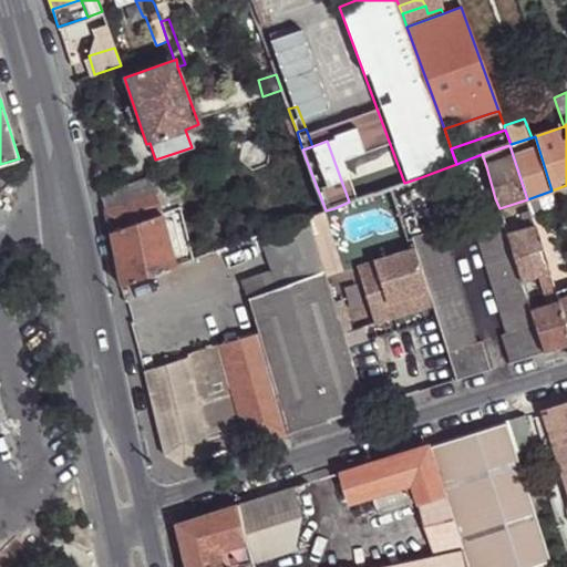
[(101,193),(110,232),(160,214),(153,195),(157,194),(153,177),(101,193)]
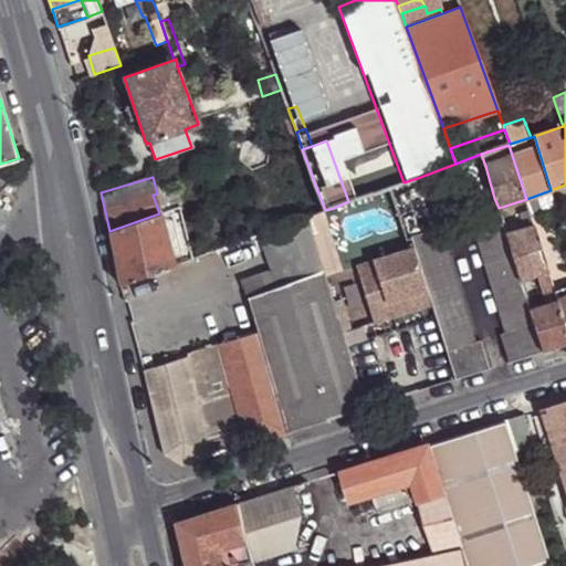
[(437,229),(420,177),(404,182),(395,186),(410,237),(437,229)]
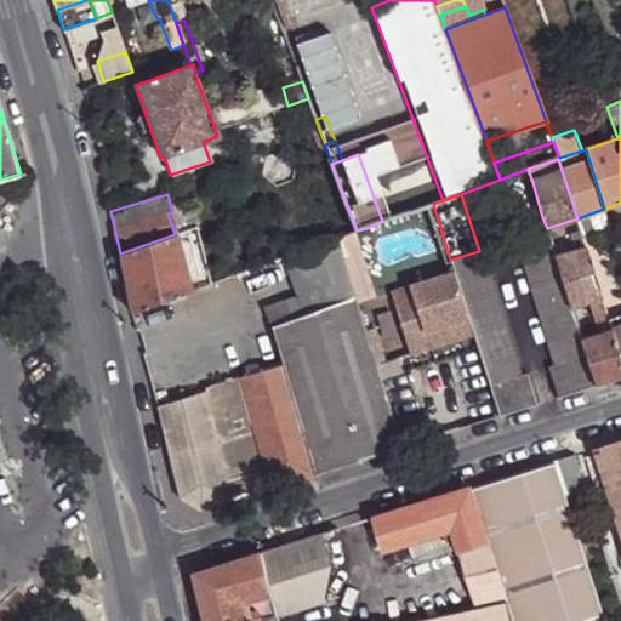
[(548,237),(547,228),(542,217),(514,226),(522,245),(548,237)]
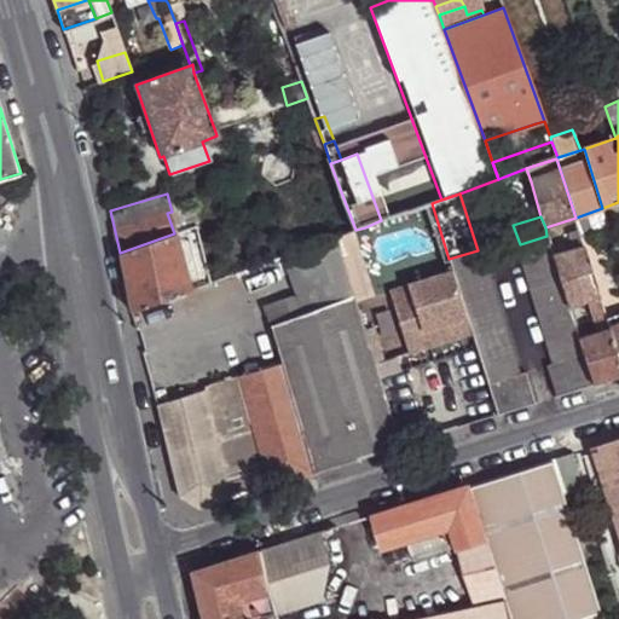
[(120,253),(131,312),(190,290),(185,270),(204,264),(195,227),(174,233),(120,253)]
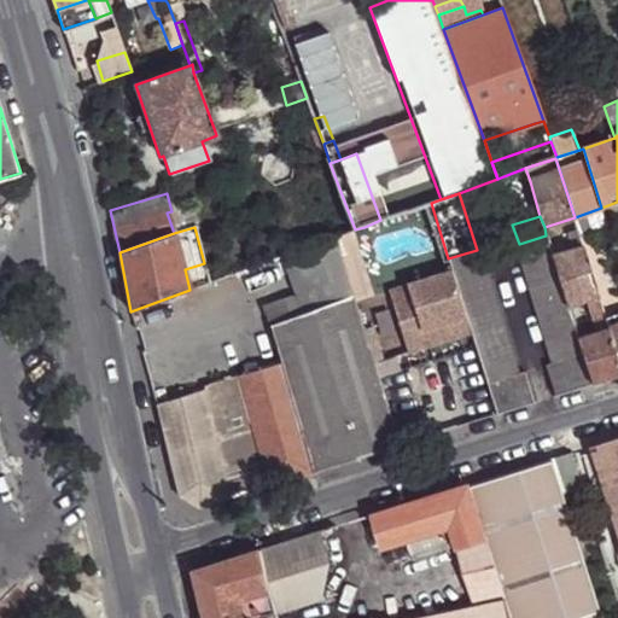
[(584,248),(578,231),(570,233),(573,244),(576,244),(577,250),(584,248)]
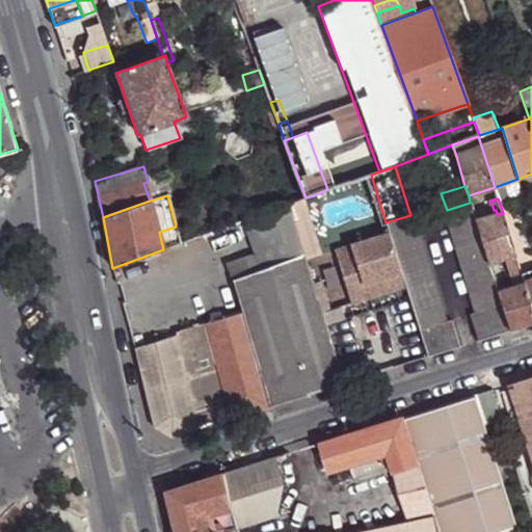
[(476,221),(470,203),(447,210),(444,211),(460,263),(487,255),(476,221)]
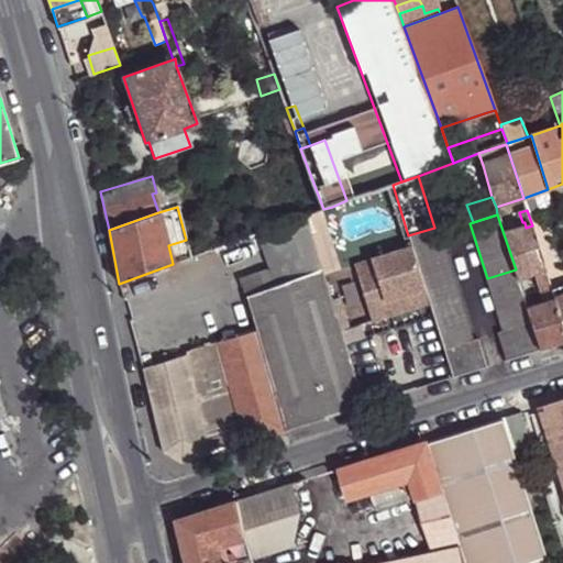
[(321,269),(305,216),(258,233),(271,267),(277,286),(321,269)]
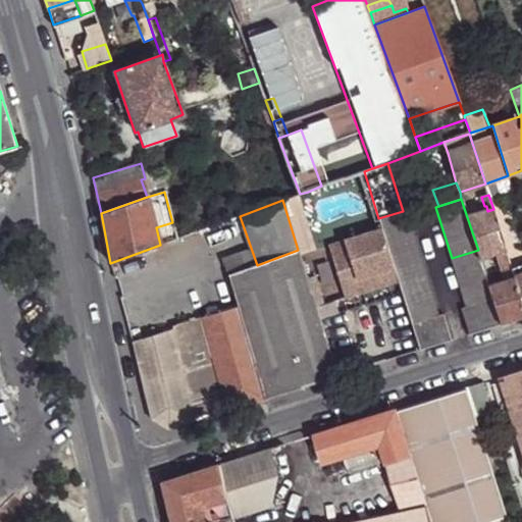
[(508,225),(503,207),(493,209),(499,227),(508,225)]
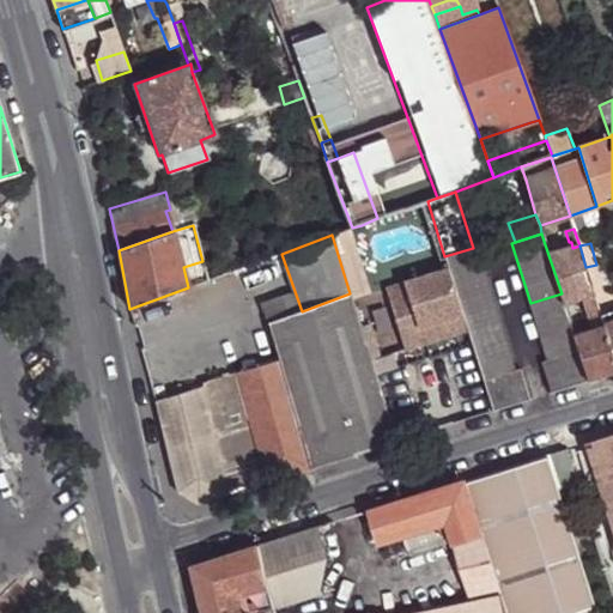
[(582,298),(594,295),(592,287),(586,267),(580,246),(572,248),(548,255),(562,293),(564,304),(582,298)]
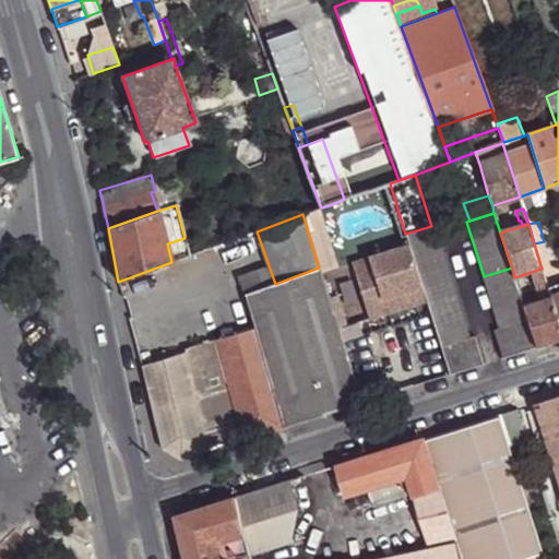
[(441,346),(468,340),(432,225),(431,226),(405,234),(409,248),(421,287),(427,304),(439,343),(441,346)]
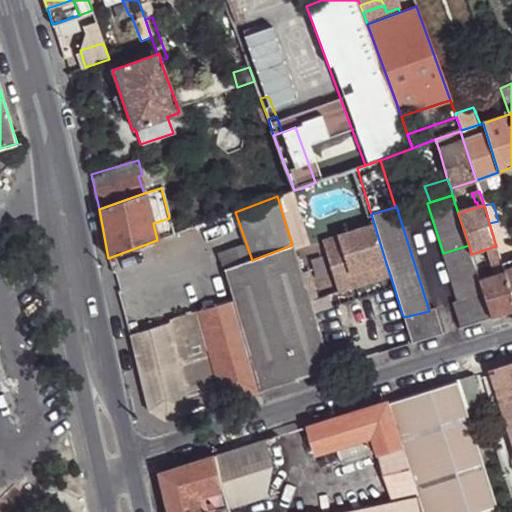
[(157,240),(174,234),(169,218),(153,223),(157,240)]
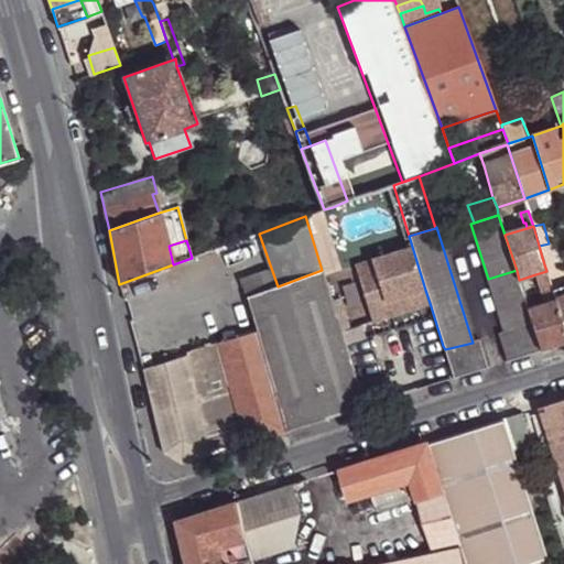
[(553,257),(549,243),(539,246),(544,264),(552,262),(550,257),(553,257)]
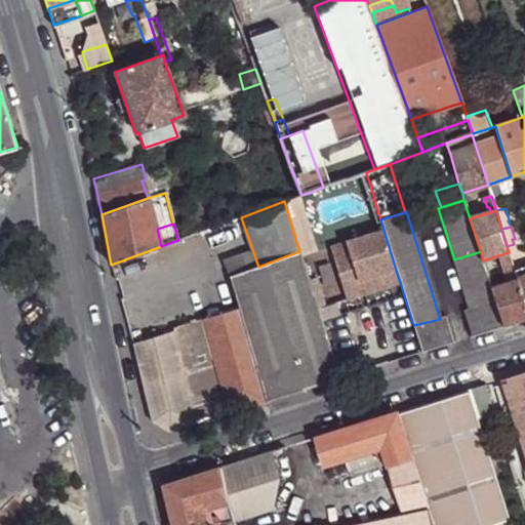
[(385,233),(330,249),(347,301),(364,296),(359,282),(396,270),(385,233)]
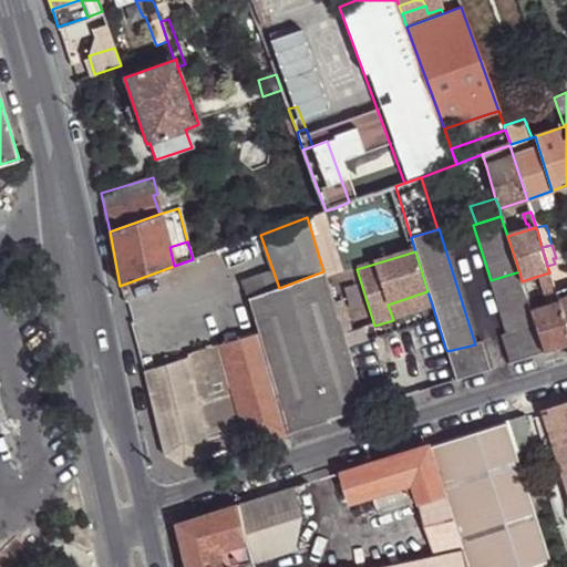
[(279,288),(272,269),(241,280),(248,299),(279,288)]
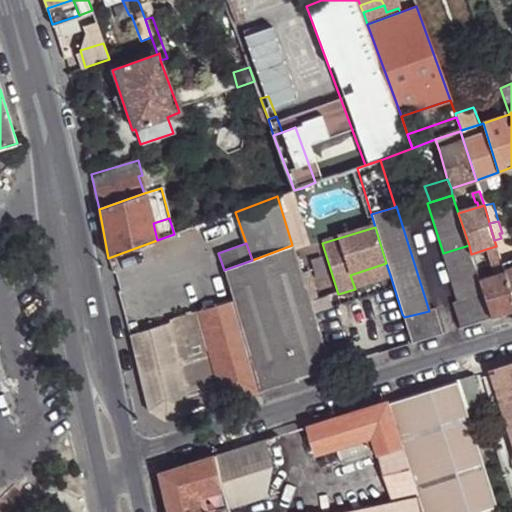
[(260,391),(331,369),(292,245),(252,260),(224,270),(233,301),(260,391)]
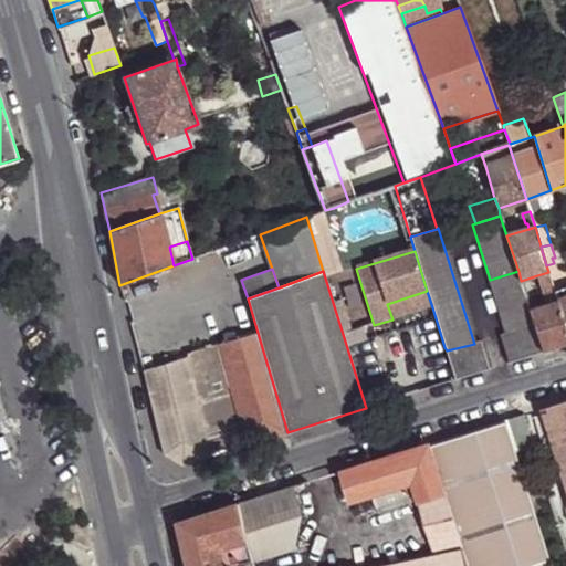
[(506,333),(535,324),(530,311),(521,281),(519,271),(490,280),(506,333)]
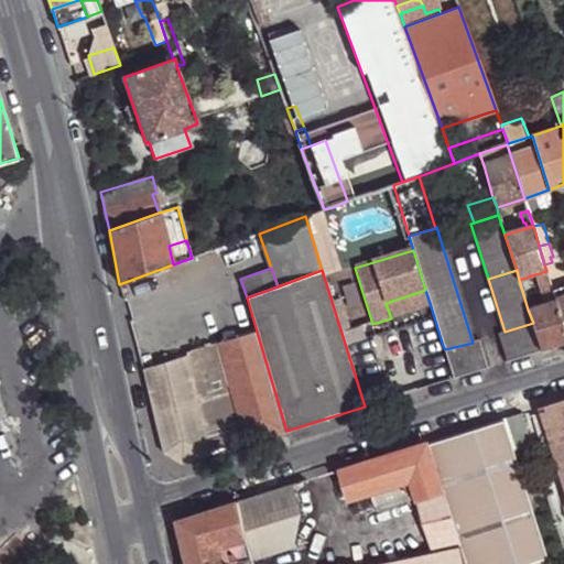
[(541,291),(551,289),(546,271),(535,274),(541,291)]
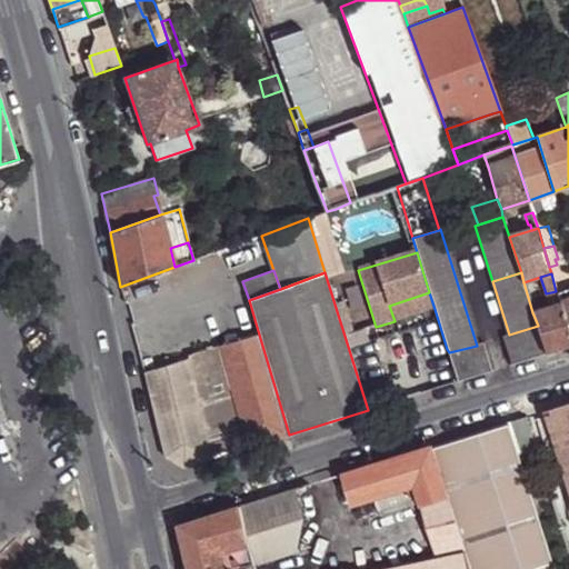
[(549,307),(560,303),(556,291),(546,293),(549,307)]
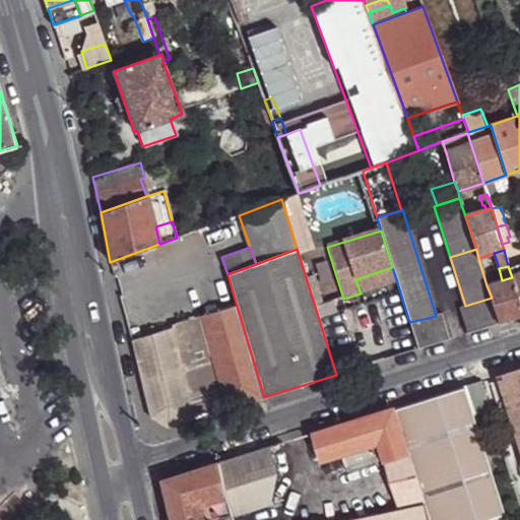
[(392,267),(355,279),(361,294),(397,282),(392,267)]
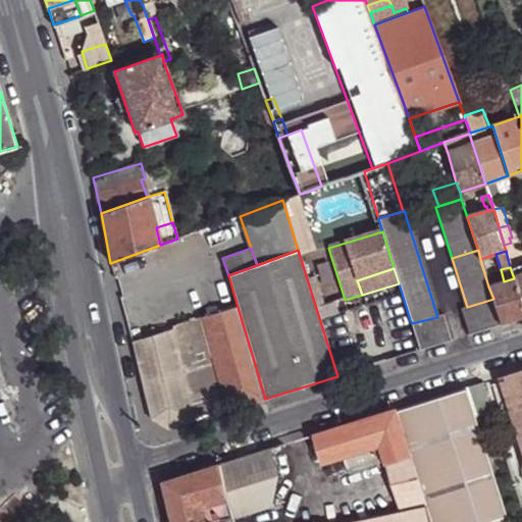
[(502,325),(521,318),(521,305),(514,278),(504,281),(488,286),(493,299),(502,325)]
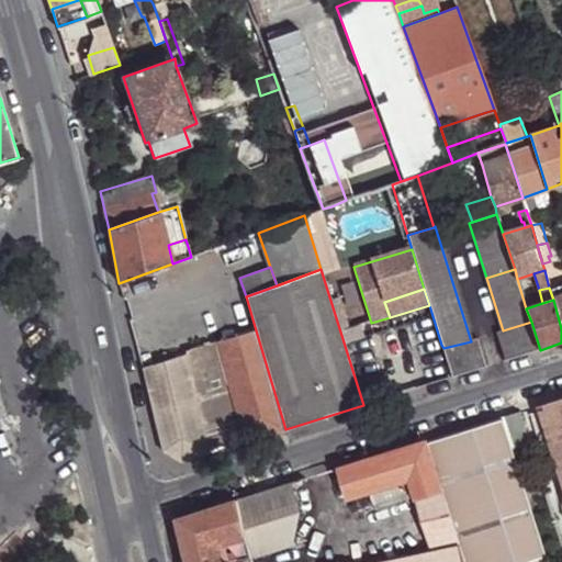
[(505,362),(540,350),(531,322),(503,330),(496,333),(505,362)]
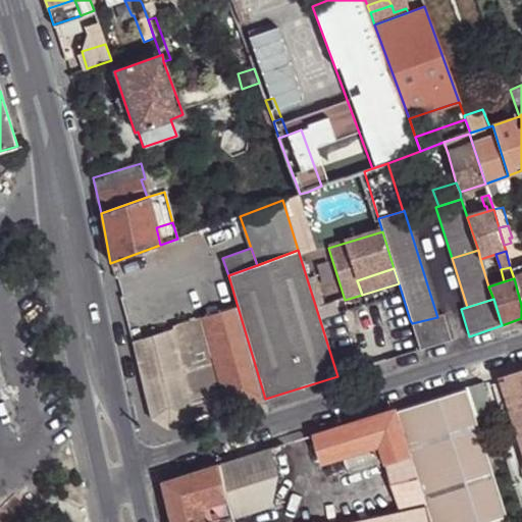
[(227,410),(265,399),(238,307),(201,318),(227,410)]
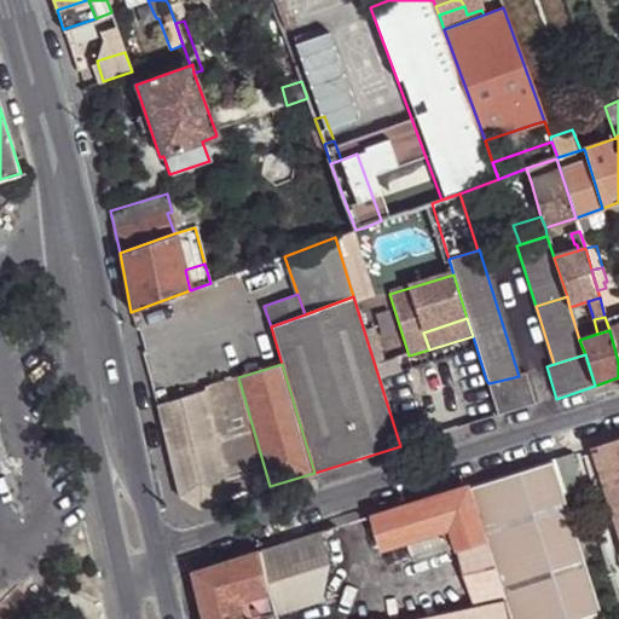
[(498,416),(537,404),(527,372),(519,376),(489,383),(498,416)]
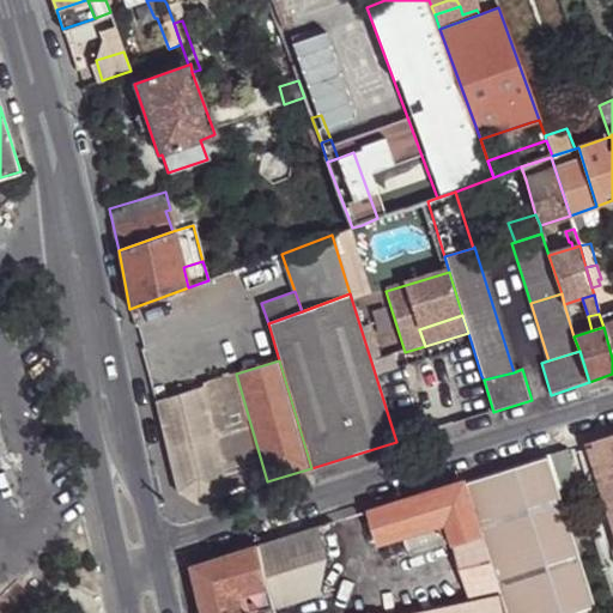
[(196,504),(267,481),(236,374),(156,400),(177,491),(196,504)]
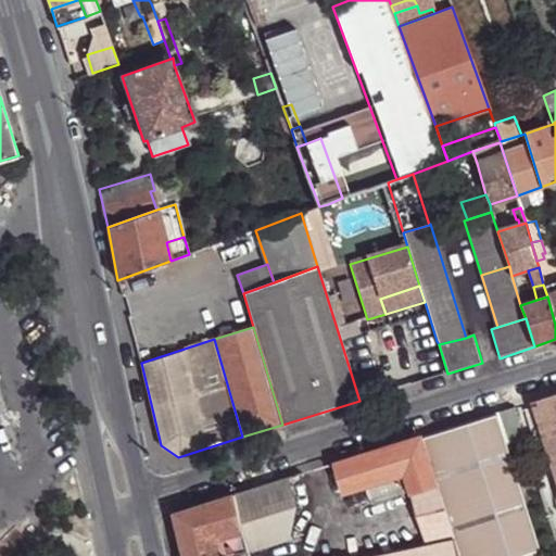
[(555,393),(535,402),(555,467),(555,393)]
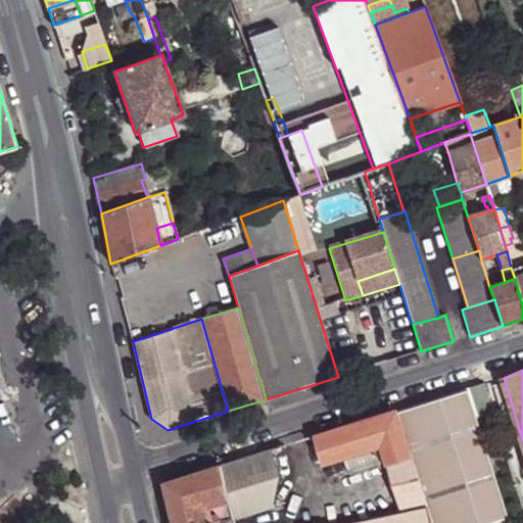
[(485,383),(469,388),(479,419),(495,414),(485,383)]
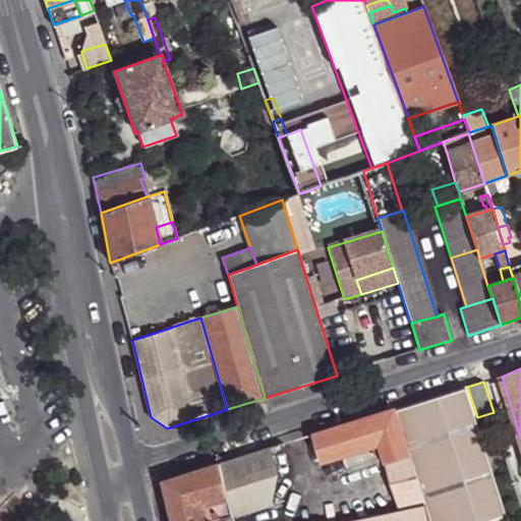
[(467,387),(397,409),(411,455),(421,488),(430,520),(510,520),(477,417),(467,387)]
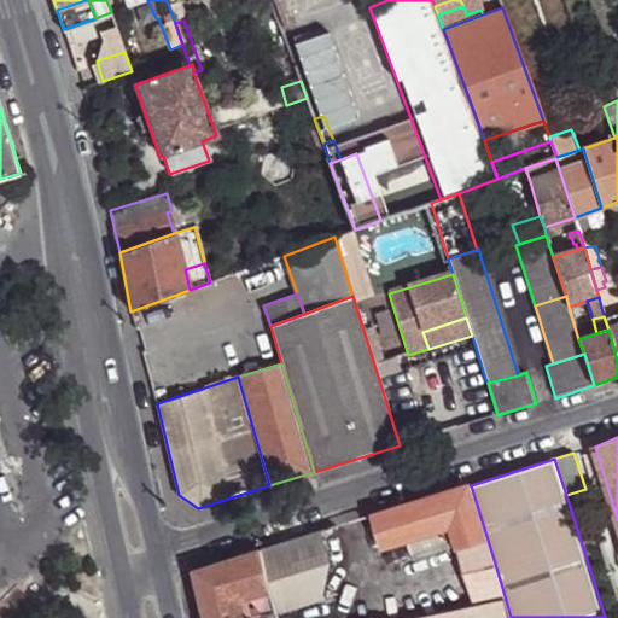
[(471,485),(377,516),(388,548),(409,542),(415,560),(460,547),(461,548),(488,540),(471,485)]
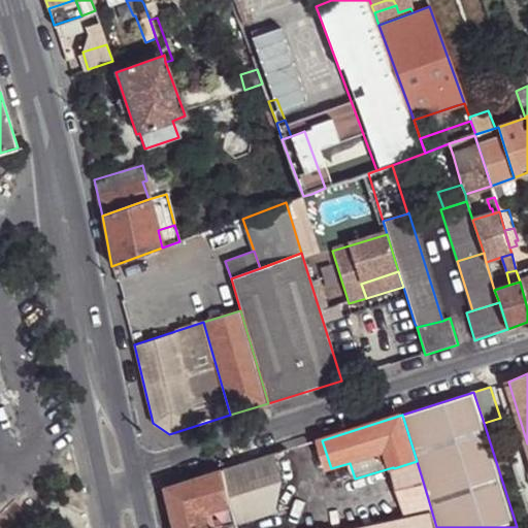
[(274,455),(225,470),(239,523),(277,510),(284,481),(274,455)]
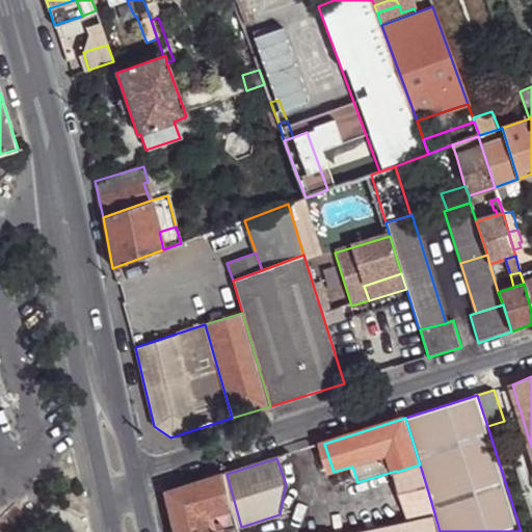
[(420,464),(397,472),(408,505),(430,499),(420,464)]
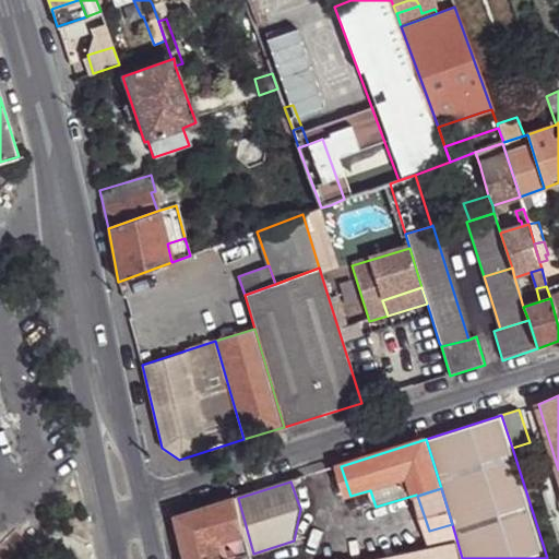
[(178,518),(188,558),(254,558),(253,554),(238,498),(178,518)]
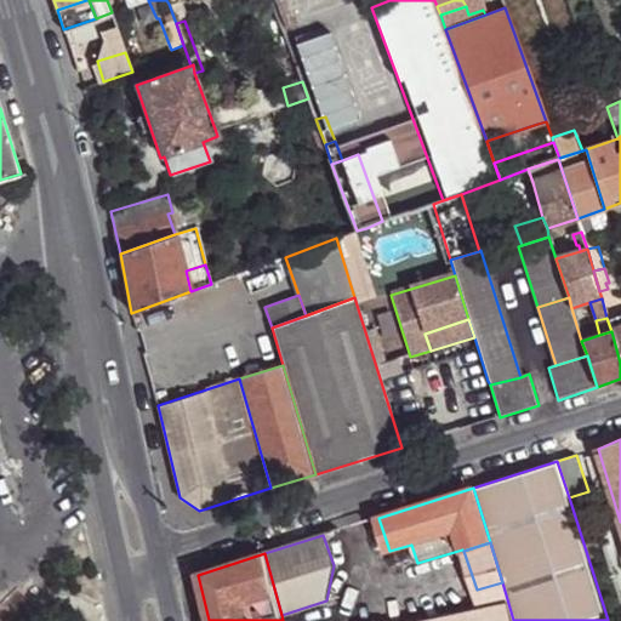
[(427,620),(513,620),(502,582),(477,590),(480,610),(427,620)]
